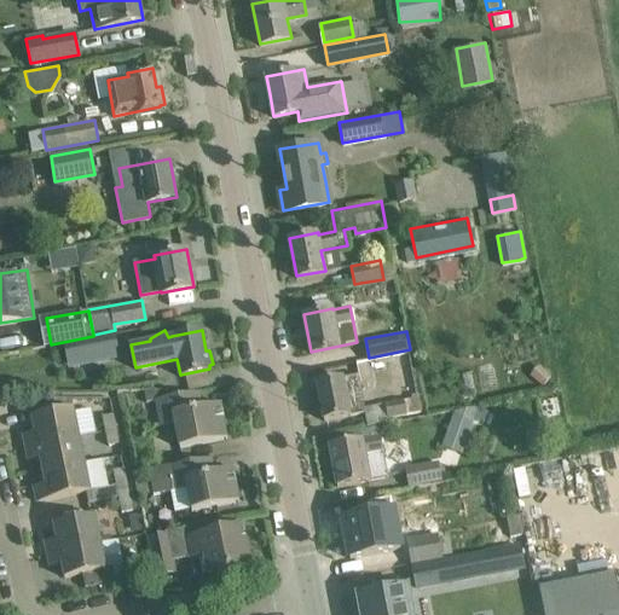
[(79,343),(84,367),(121,359),(116,336),(79,343)]
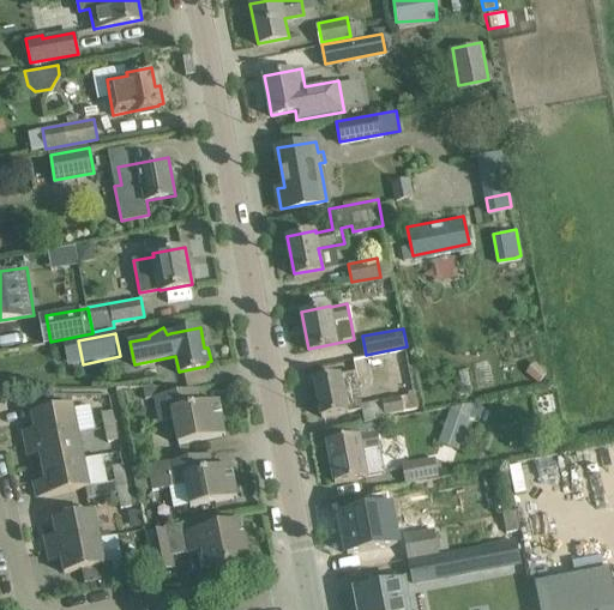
[(536,361),(527,370),(539,380),(548,370),(536,361)]
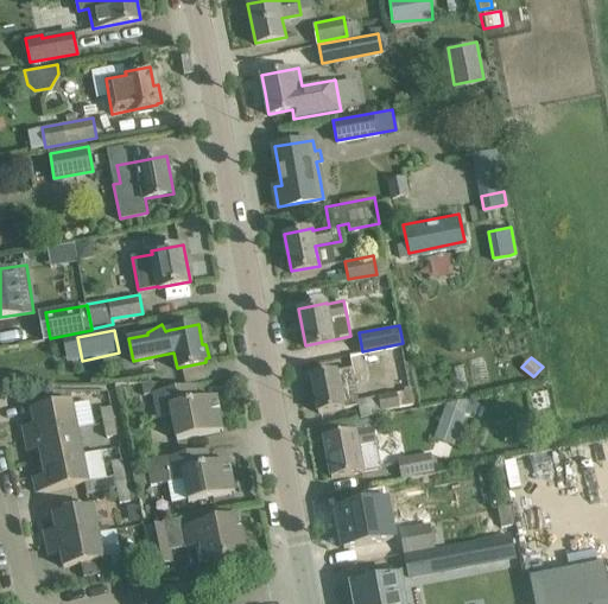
[(318,412),(359,404),(352,366),(311,374),(318,412)]
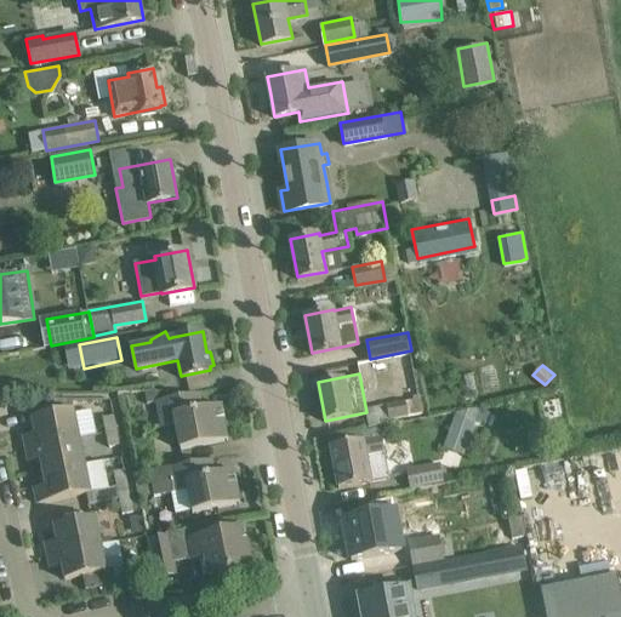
[(203,406),(199,390),(157,399),(161,424),(176,422),(181,447),(228,438),(221,403),(203,406)]
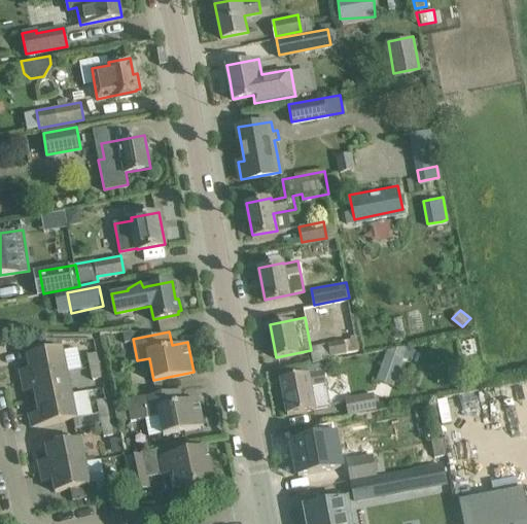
[(345,340),(328,343),(330,355),(359,349),(357,337),(357,336),(351,337),(351,338),(345,340)]
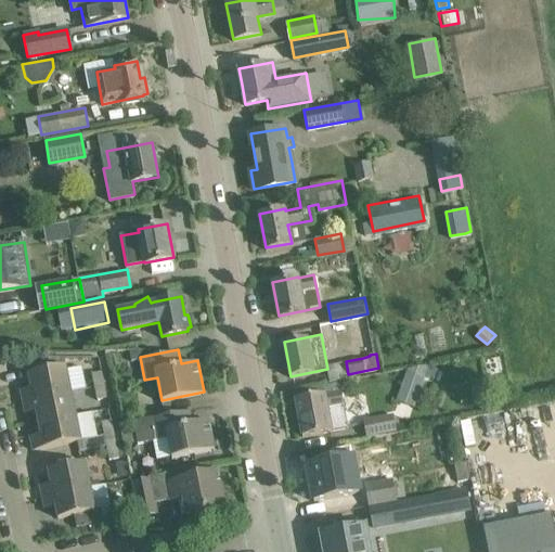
[(402,386),(417,392),(428,364),(409,368),(402,386)]
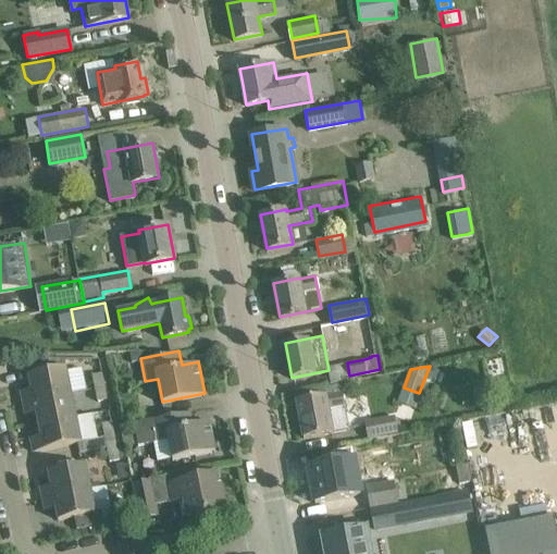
[(66,368),(29,376),(32,389),(21,391),(23,402),(72,391),(66,368)]
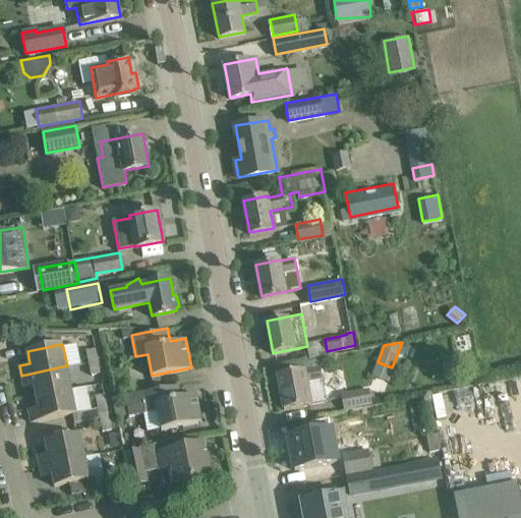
[(89,361),(98,359),(95,347),(87,349),(89,361)]
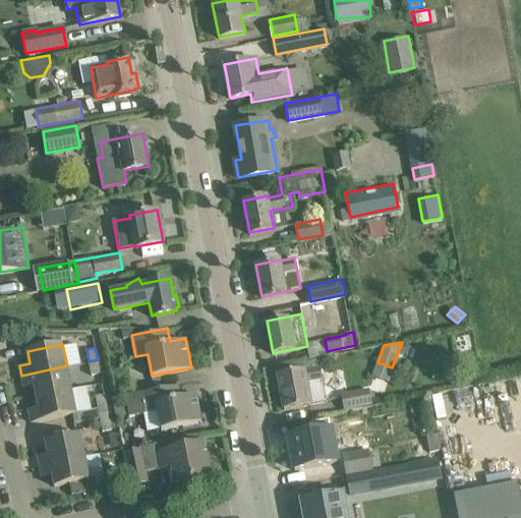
[(98,359),(89,361),(91,373),(100,371),(98,359)]
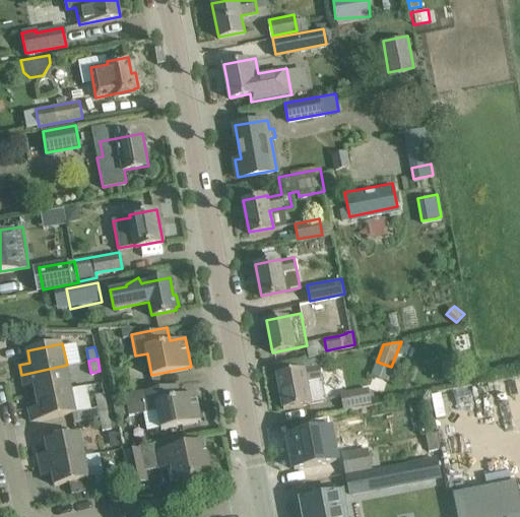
[(67,365),(21,375),(23,384),(34,382),(36,393),(71,386),(67,365)]
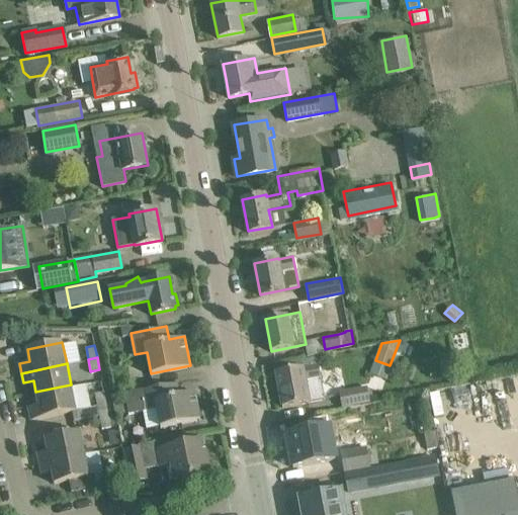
[(282,406),(325,398),(318,363),(275,371),(282,406)]
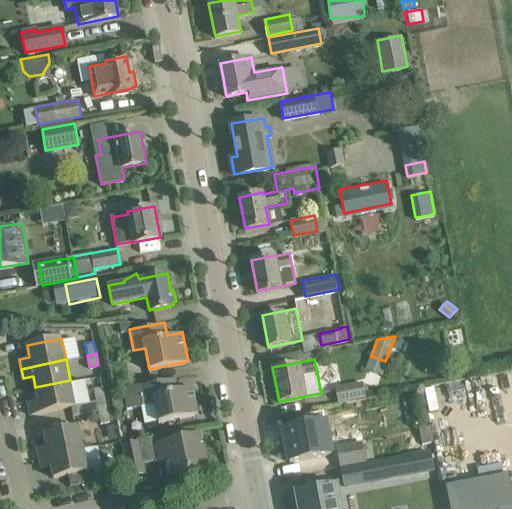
[(175,418),(195,414),(198,413),(193,386),(177,389),(175,377),(123,387),(126,407),(155,402),(158,421),(175,418)]
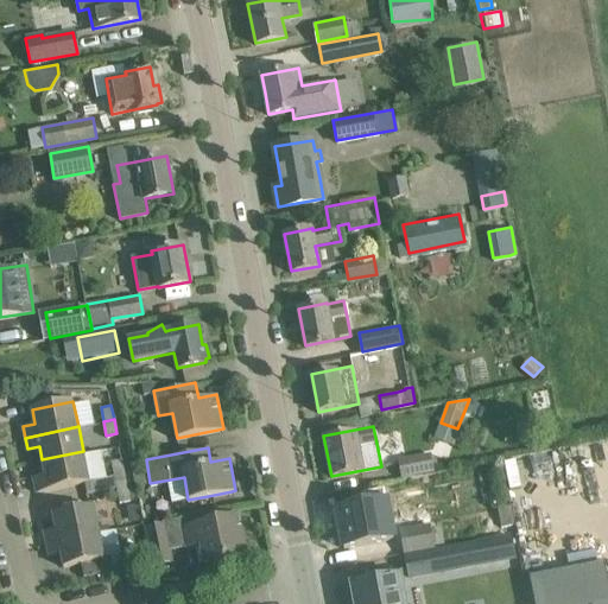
[(83,451),(42,459),(45,475),(32,477),(36,490),(89,479),(83,451)]
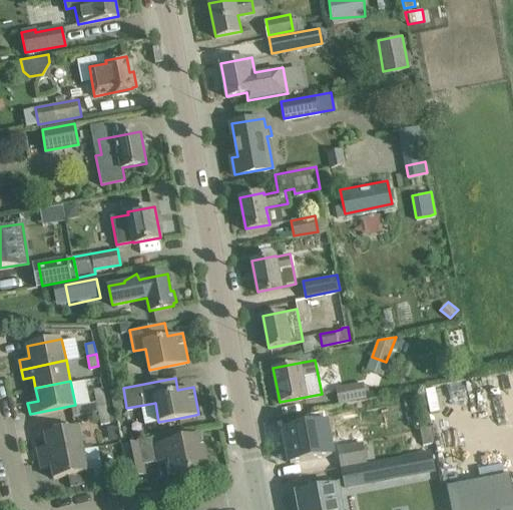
[(337,387),(339,401),(367,396),(364,382),(337,387)]
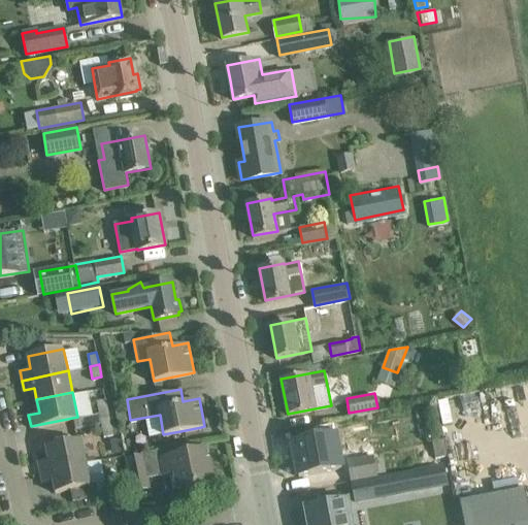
[(497,397),(498,420),(527,419),(526,396),(497,397)]
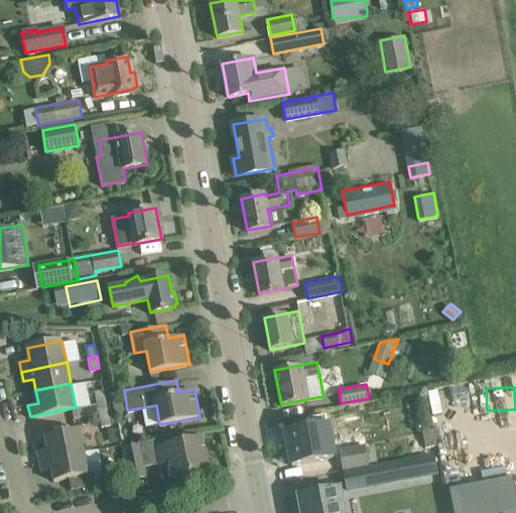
[(76,407),(72,408),(74,417),(99,412),(99,413),(108,412),(104,389),(95,391),(97,403),(76,407)]
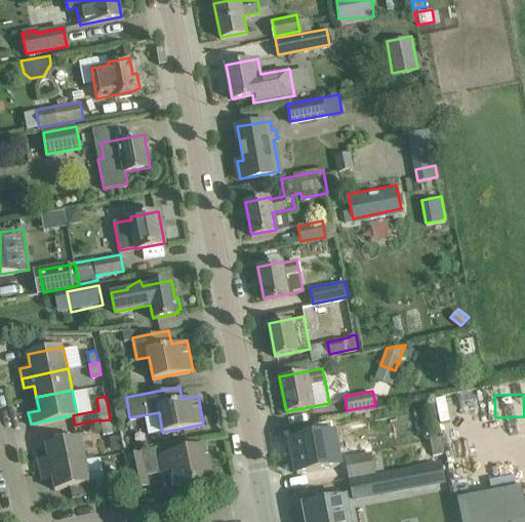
[(117,416),(129,414),(126,397),(114,399),(117,416)]
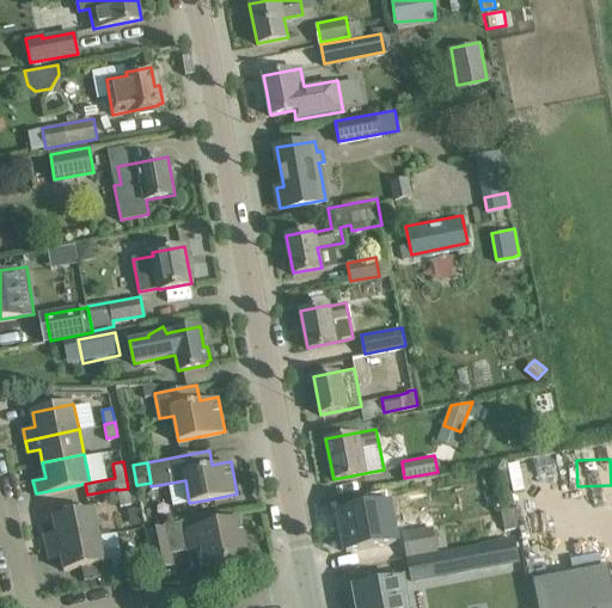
[(121,504),(139,502),(135,487),(128,489),(117,490),(121,504)]
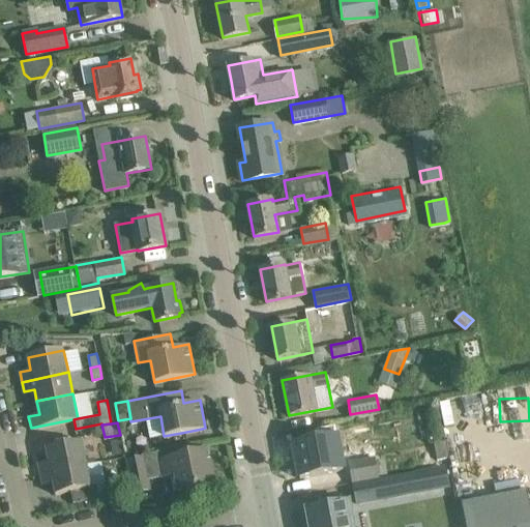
[(336,436),(294,444),(300,476),(326,471),(323,454),(340,450),(336,436)]
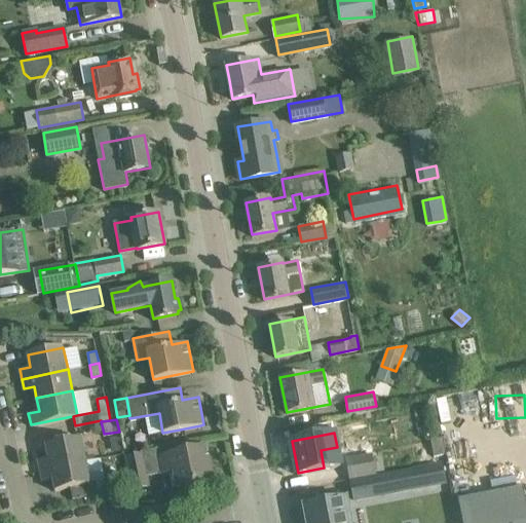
[(430,439),(434,455),(446,453),(443,437),(430,439)]
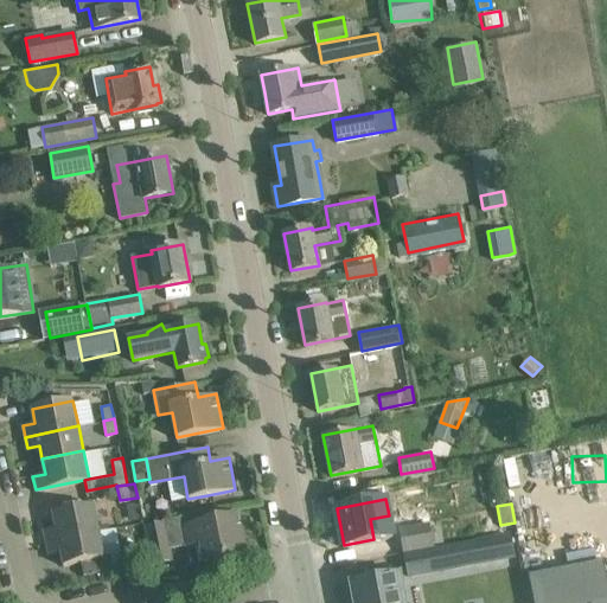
[(44,530),(46,541),(100,531),(94,505),(52,513),(56,527),(44,530)]
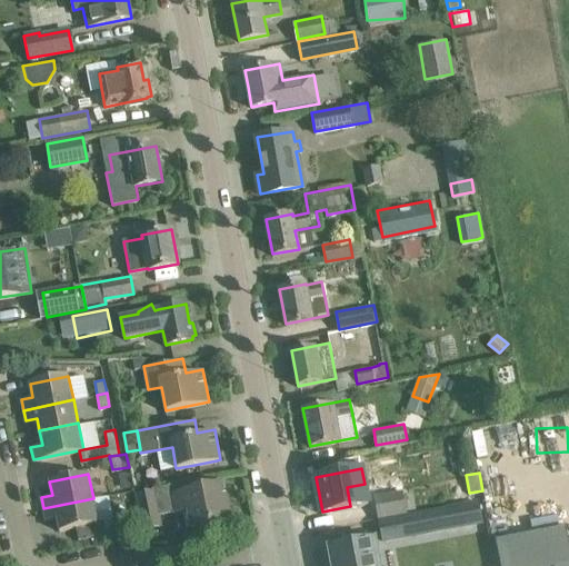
[(159,514),(188,508),(191,526),(230,518),(223,483),(186,490),(185,482),(152,488),(152,490),(137,494),(143,528),(161,525),(159,514)]
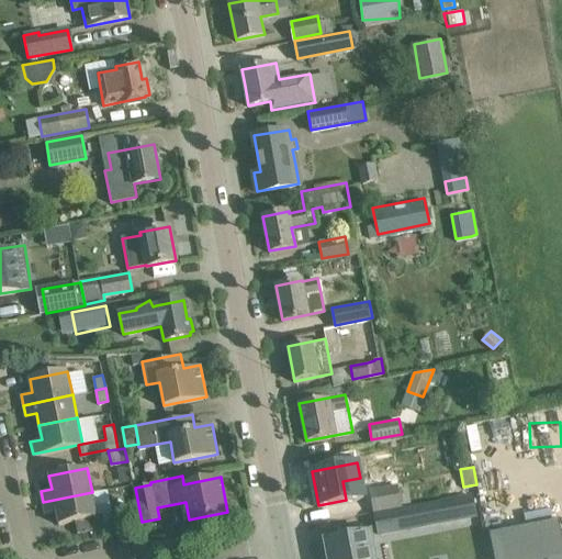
[(371,490),(374,510),(402,505),(398,485),(371,490)]
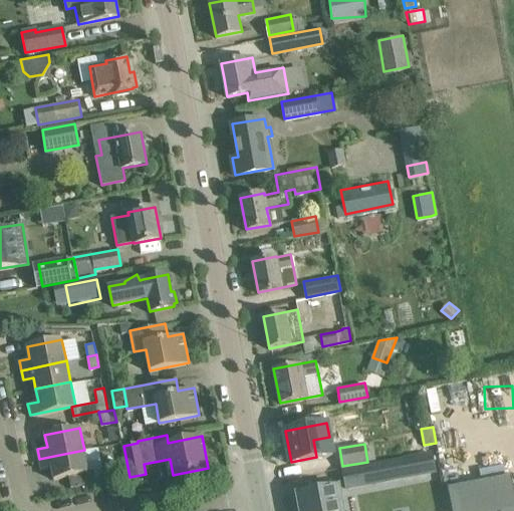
[(93,470),(88,471),(84,450),(39,459),(41,468),(51,466),(53,478),(68,475),(71,487),(96,482),(93,470)]
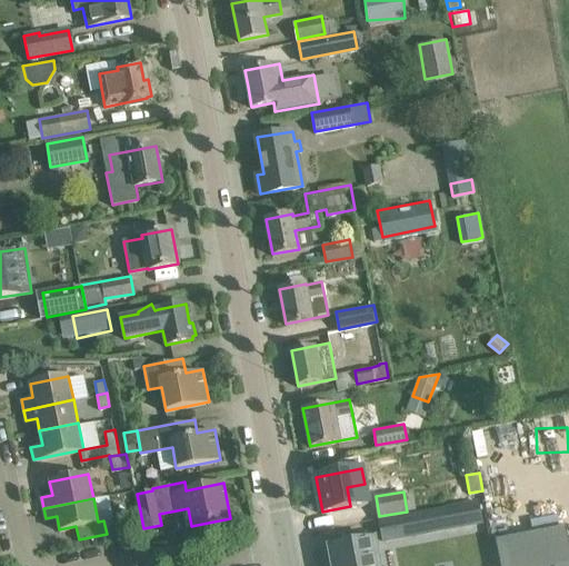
[(478,500),(379,519),(383,539),(481,520),(478,500)]
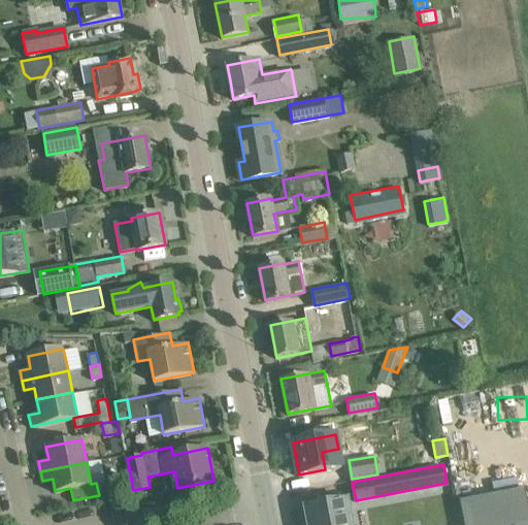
[(349,477),(347,466),(326,468),(328,480),(349,477)]
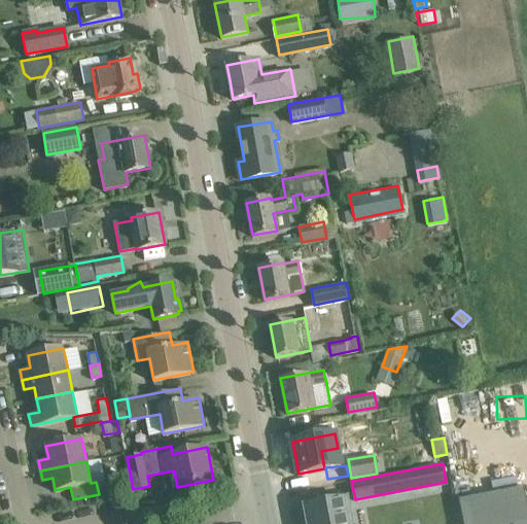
[(121,489),(130,488),(128,476),(118,478),(121,489)]
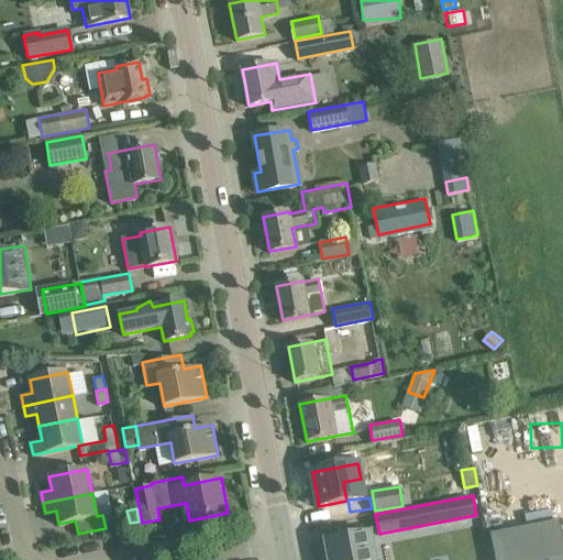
[(493,559),(562,559),(562,530),(560,517),(487,530),(493,559)]
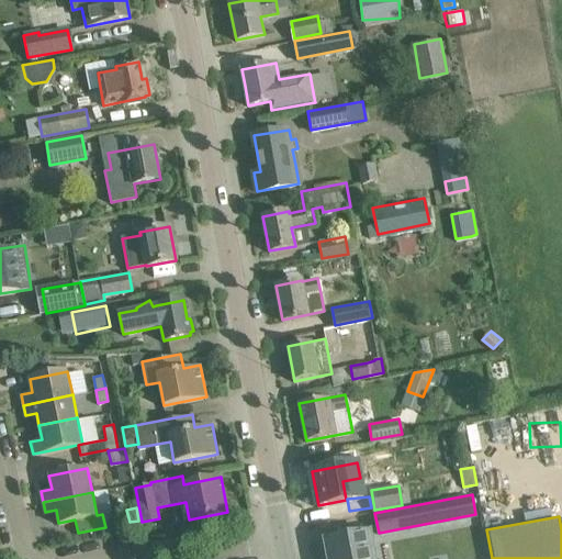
[(325,540),(328,558),(374,558),(370,532),(325,540)]
